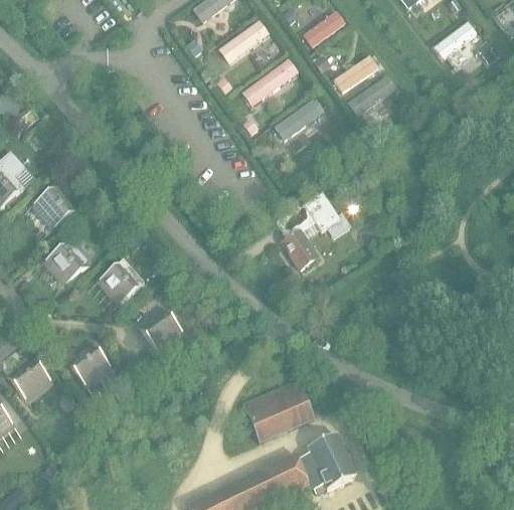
[(202,22),(232,0),(204,0),(192,9),(202,22)]
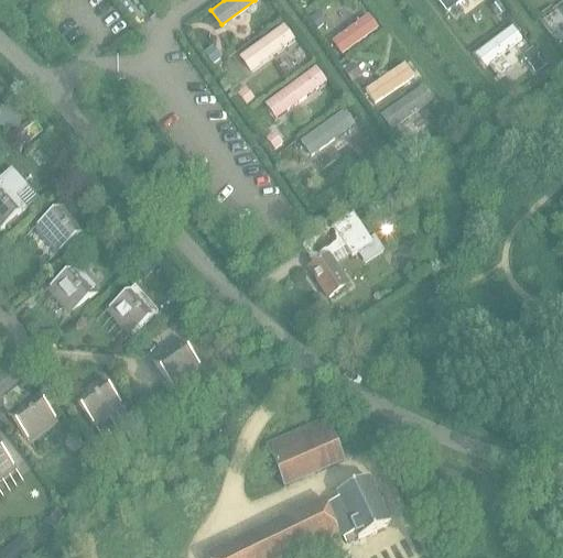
[(342,52),(378,24),(368,11),(332,39),(342,52)]
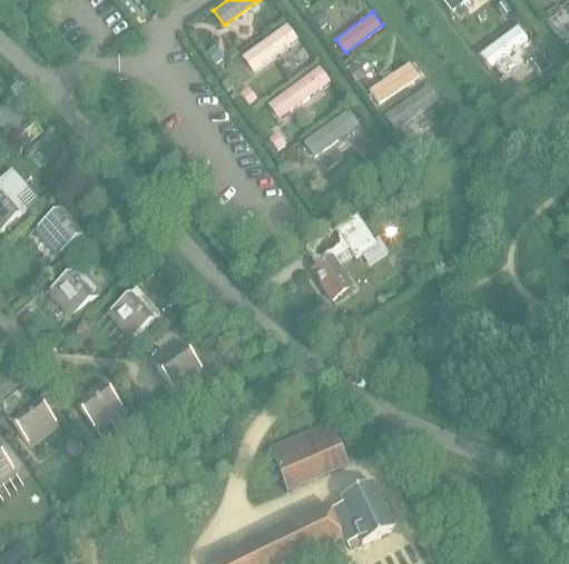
[(290,17),(241,56),(251,68),(271,52),(275,57),(284,50),(283,49),(303,33),(290,17)]
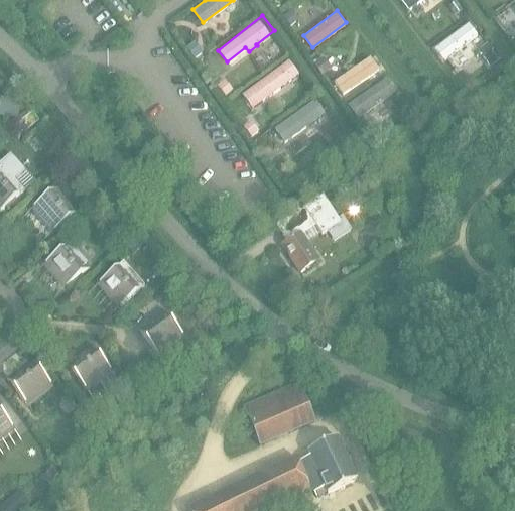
[(443,58),(478,32),(469,21),(435,46),(443,58)]
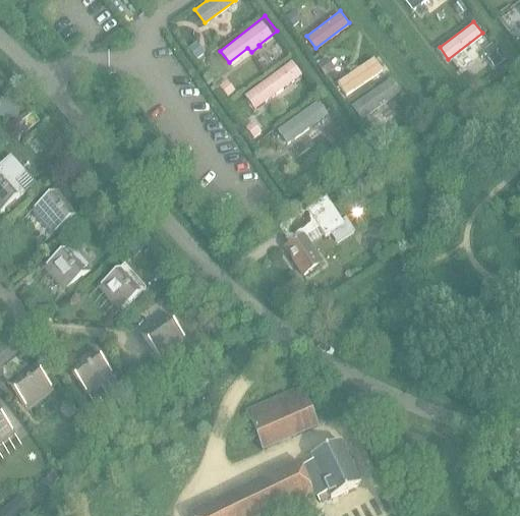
[(346,93),(382,68),(373,55),(337,80),(346,93)]
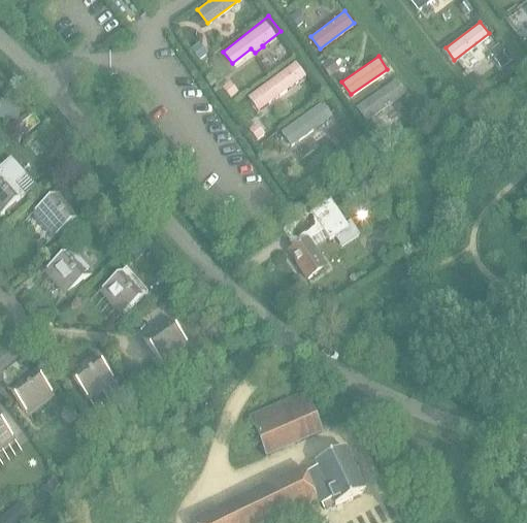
[(291,65),(254,91),(262,103),(283,88),(286,92),(293,88),(290,84),(300,76),(291,65)]
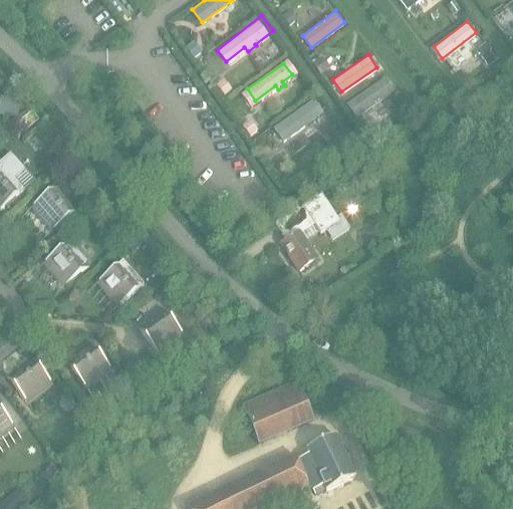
[(356,115),(394,89),(385,76),(347,102),(356,115)]
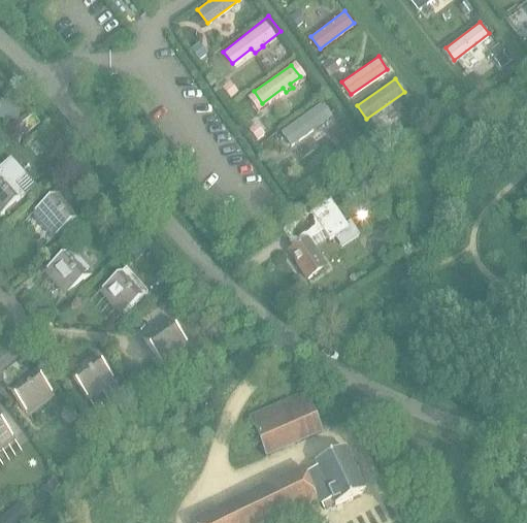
[(291,144),(329,117),(320,102),(282,130),(291,144)]
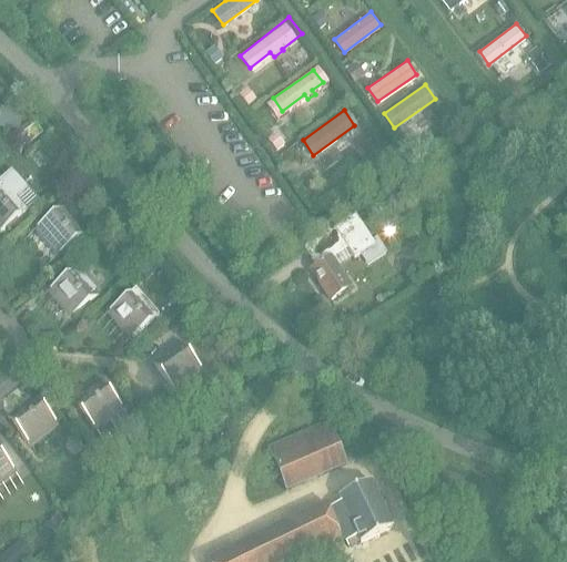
[(0,180),(0,226),(23,206),(12,194),(21,186),(7,170),(0,175),(0,180)]
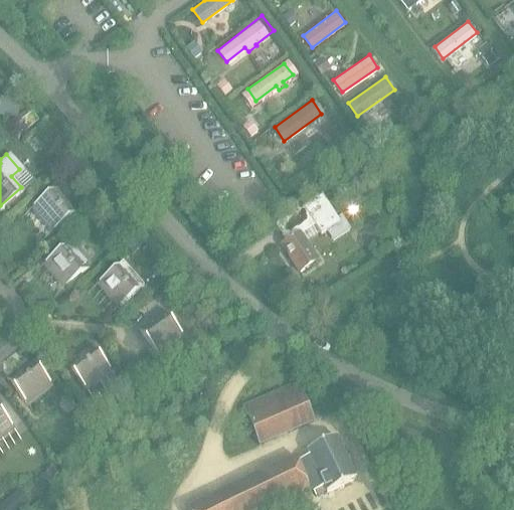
[(31,202),(52,226),(75,206),(54,182),(31,202)]
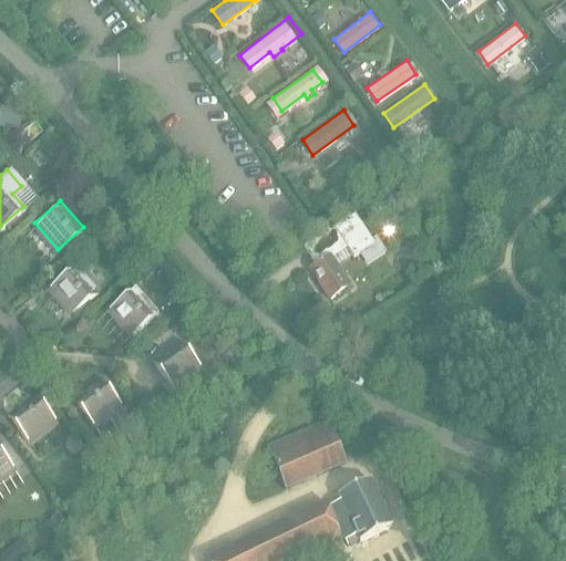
[(377,234),(371,237),(354,211),(302,245),(311,257),(315,255),(318,261),(310,267),(329,295),(347,284),(328,255),(347,242),(353,252),(359,249),(367,260),(386,248),(377,234)]
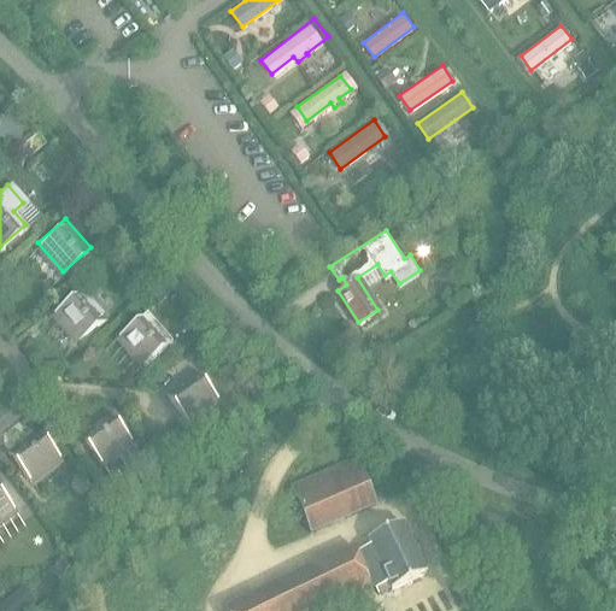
[(53,311),(77,340),(105,316),(80,287),(53,311)]
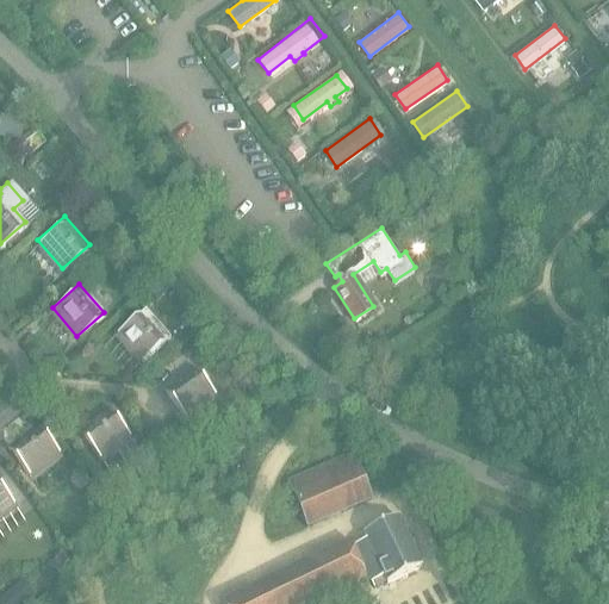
[(116,329),(141,357),(168,335),(143,306),(116,329)]
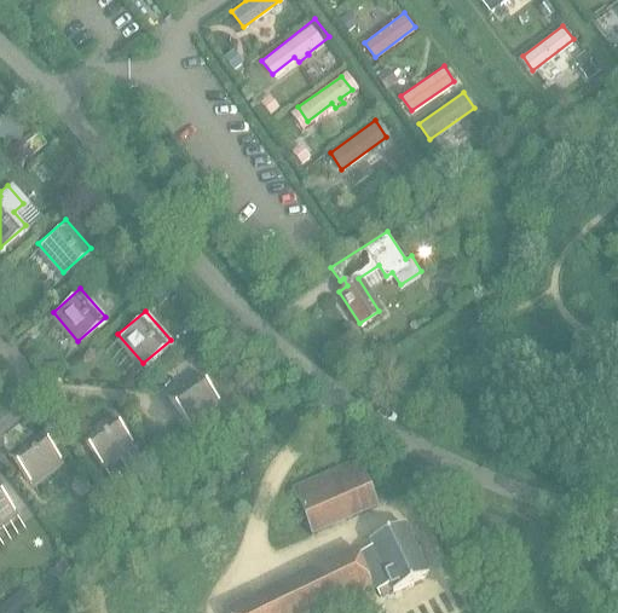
[(165,391),(186,420),(218,397),(196,368),(165,391)]
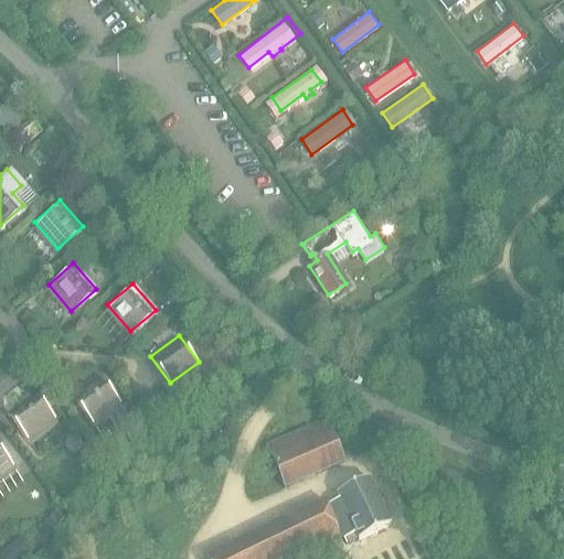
[(71,395),(91,422),(119,401),(99,374),(71,395)]
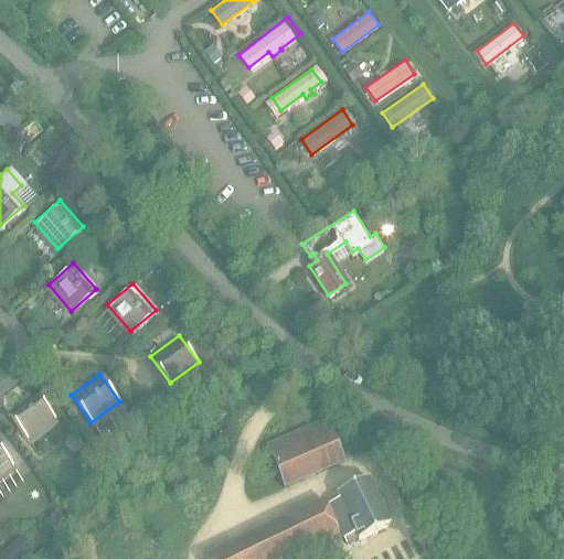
[(7,410),(27,438),(54,417),(34,389),(7,410)]
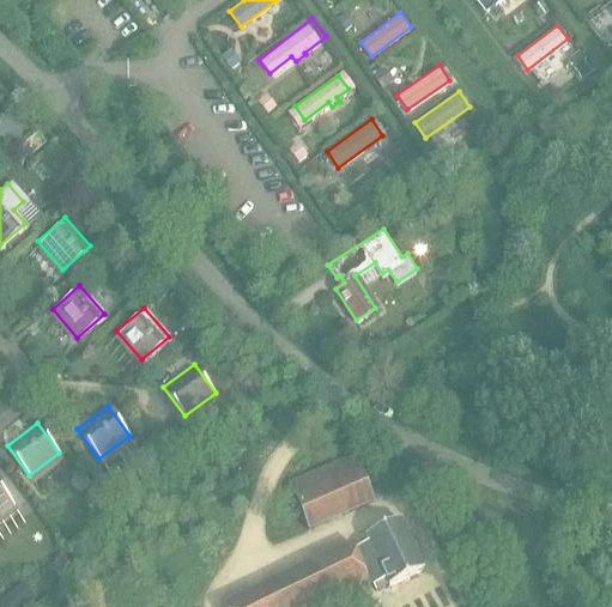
[(290,481),(310,527),(375,498),(356,453),(290,481)]
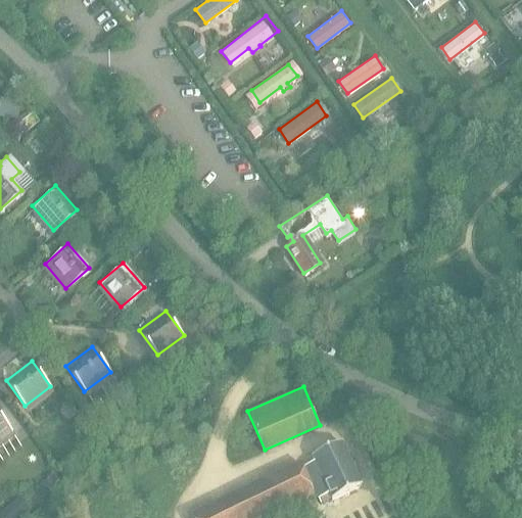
[(0,436),(11,429),(0,413),(0,436)]
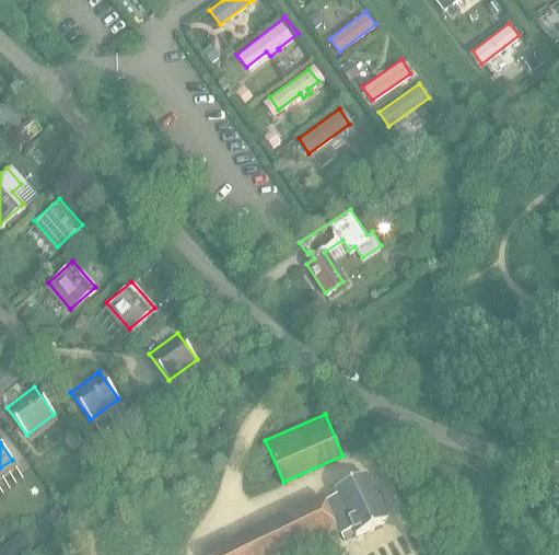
[(352,530),(354,534),(385,520),(364,474),(333,488),(335,493),(324,497),(339,531),(347,528),(349,532),(352,530)]
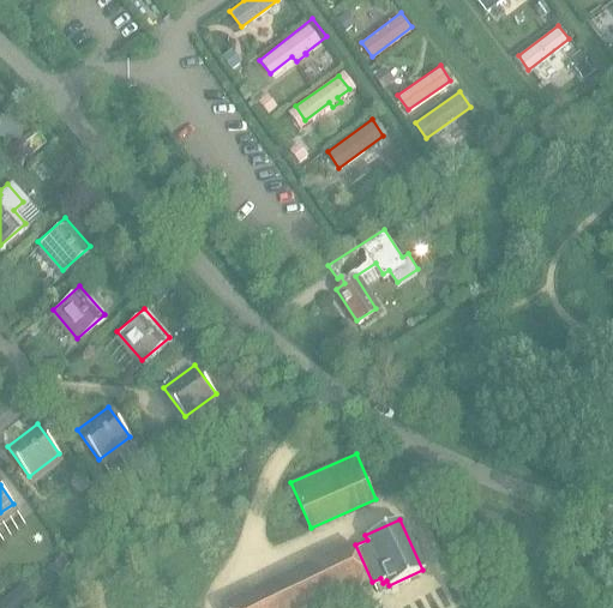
[(221,602),(223,607),(343,607),(373,595),(349,543),(221,602)]
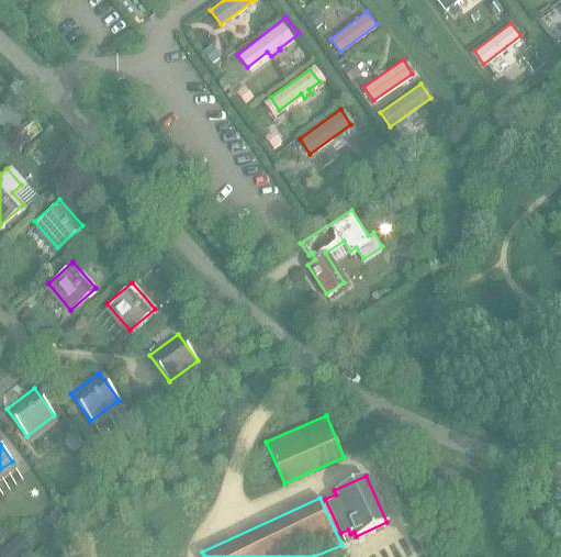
[(0,548),(0,554),(2,556),(18,556),(33,544),(22,531),(0,548)]
